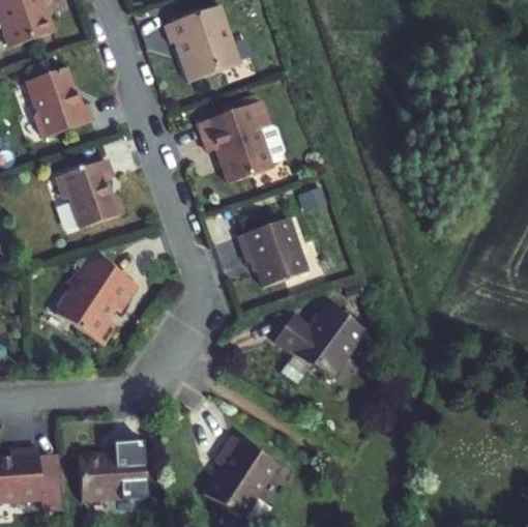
[(0,0),(0,13),(11,46),(56,30),(47,3),(53,1),(52,0),(0,0)]
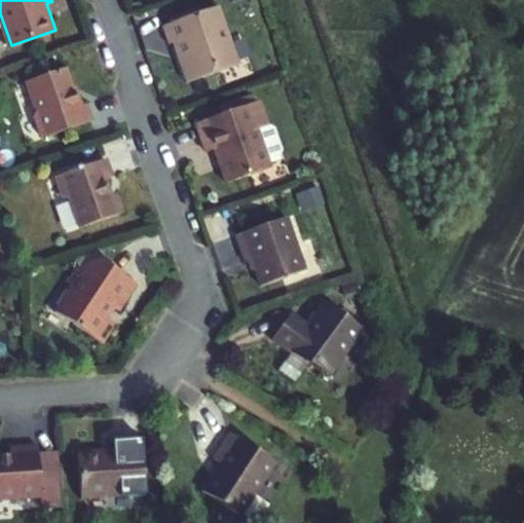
[(219,5),(165,23),(172,42),(178,39),(182,51),(180,52),(189,80),(239,63),(219,5)]
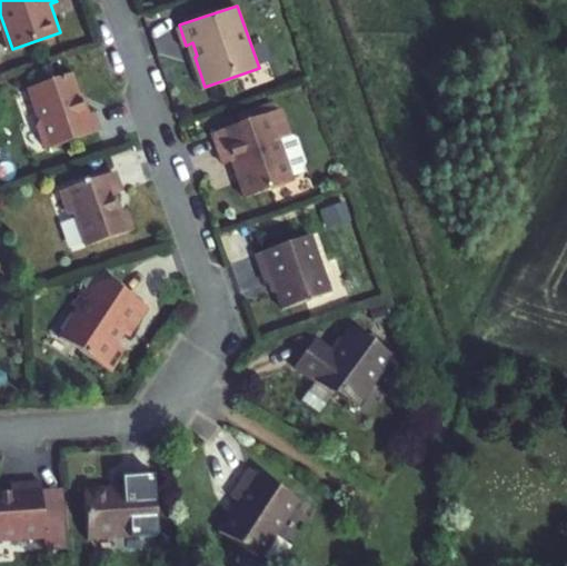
[(88,113),(72,71),(31,86),(41,117),(38,125),(45,142),(51,146),(101,128),(96,110),(88,113)]
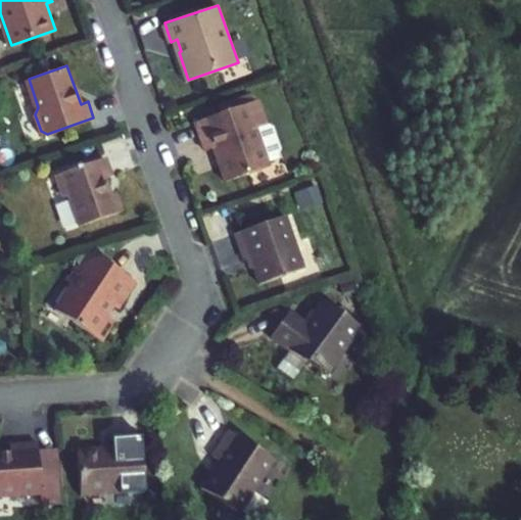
[(223,111),(256,99),(253,90),(220,102),(223,111)]
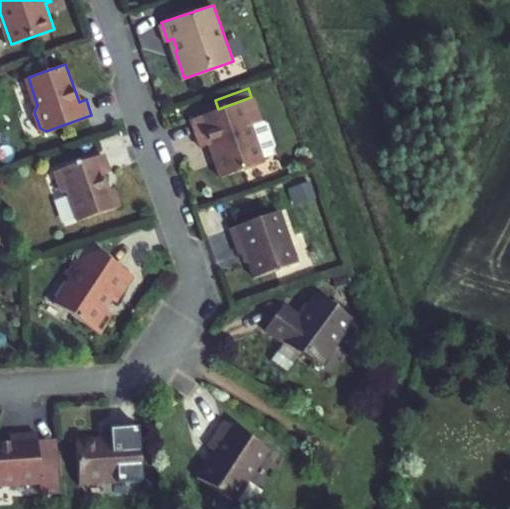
[(218,109),(193,118),(203,146),(211,143),(223,176),(265,161),(263,155),(273,151),(273,149),(275,144),(267,123),(263,121),(254,96),(251,97),(218,109)]
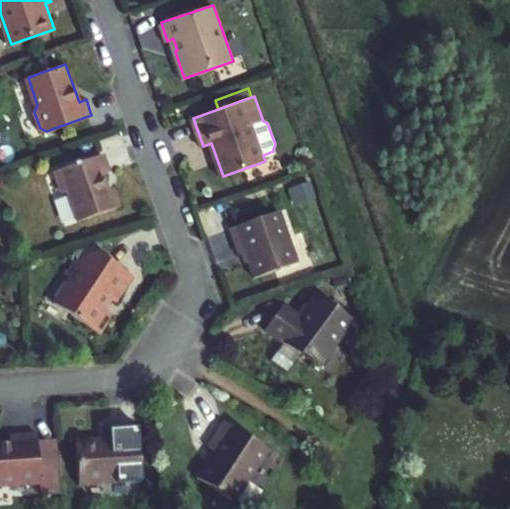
[(69,189),(79,219),(119,205),(113,186),(108,188),(103,172),(110,170),(104,153),(57,169),(64,190),(69,189)]
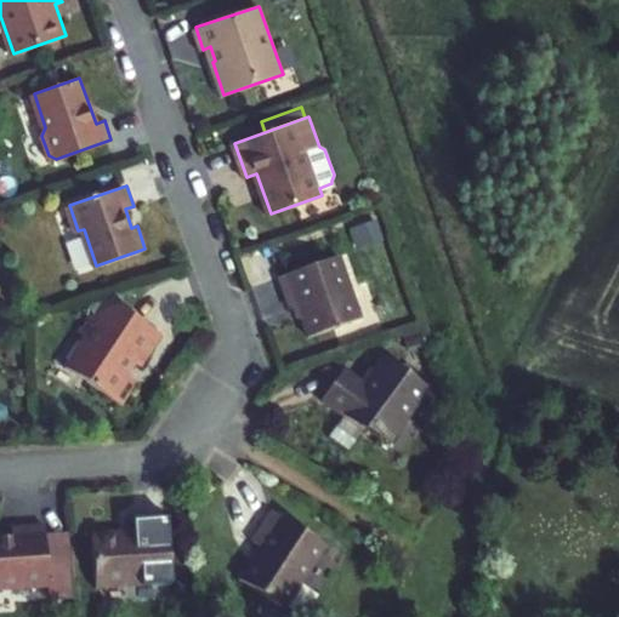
[(387,217),(361,222),(364,243),(391,236),(387,217)]
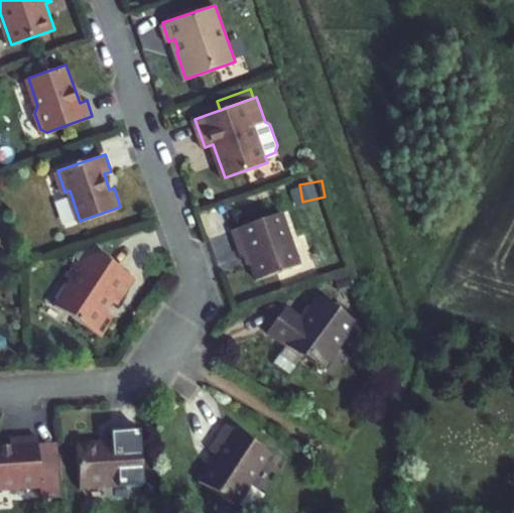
[(283,211),(233,228),(242,255),(244,254),(249,253),(252,263),(258,278),(301,263),(283,211)]
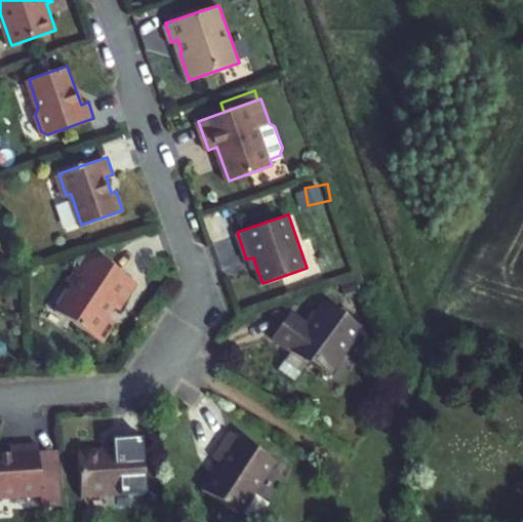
[(83,267),(78,264),(68,278),(74,282),(56,307),(102,338),(116,319),(108,313),(114,304),(119,307),(137,280),(101,255),(87,262),(83,267)]
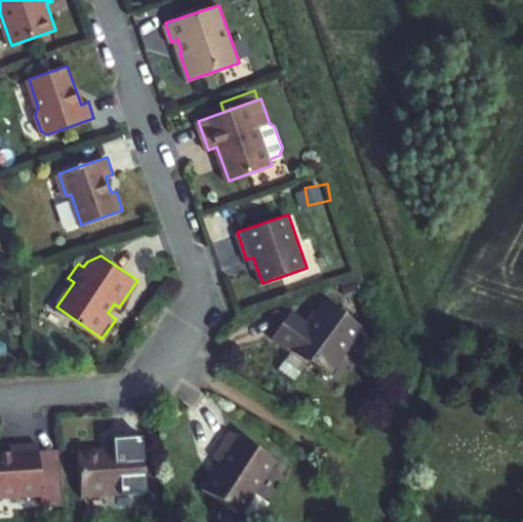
[(253,257),(248,258),(251,270),(256,268),(253,257)]
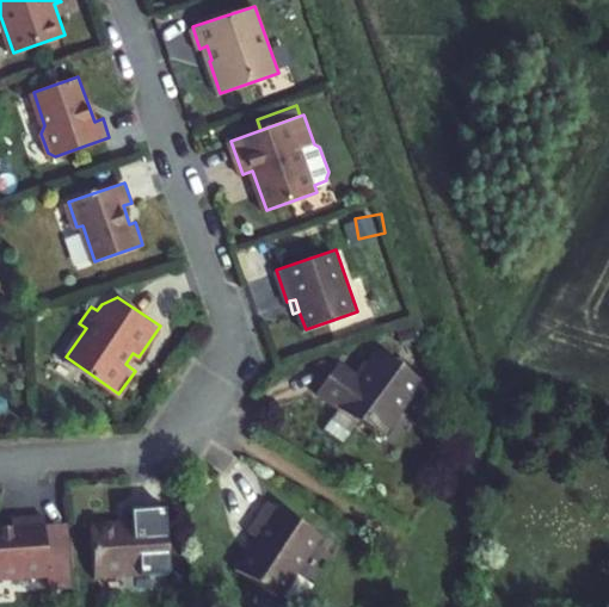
[(339,361),(318,392),(339,408),(358,421),(360,422),(364,415),(386,431),(423,381),(379,348),(360,376),(339,361)]
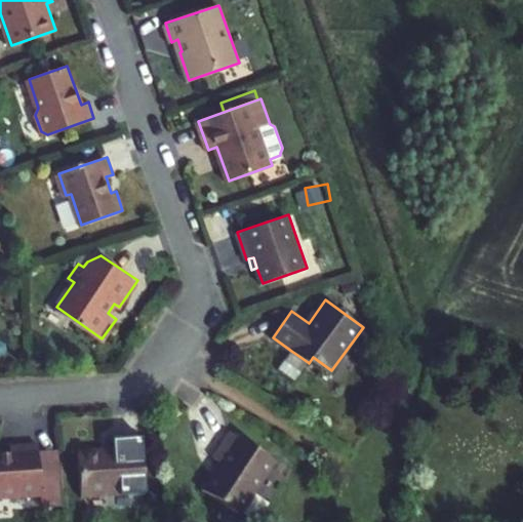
[(308,362),(291,351),(279,367),(295,378),(308,362)]
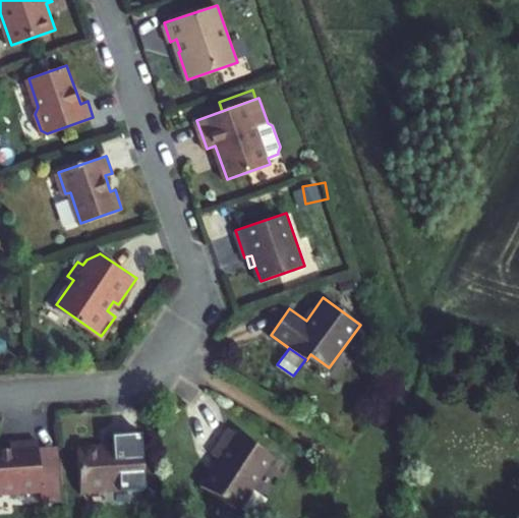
[(213,452),(220,457),(202,484),(239,509),(274,456),(230,426),(213,452)]
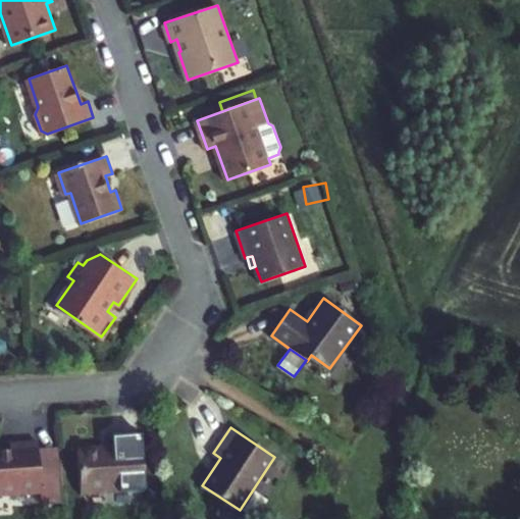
[(113,445),(79,448),(82,491),(146,486),(142,432),(112,434),(113,445)]
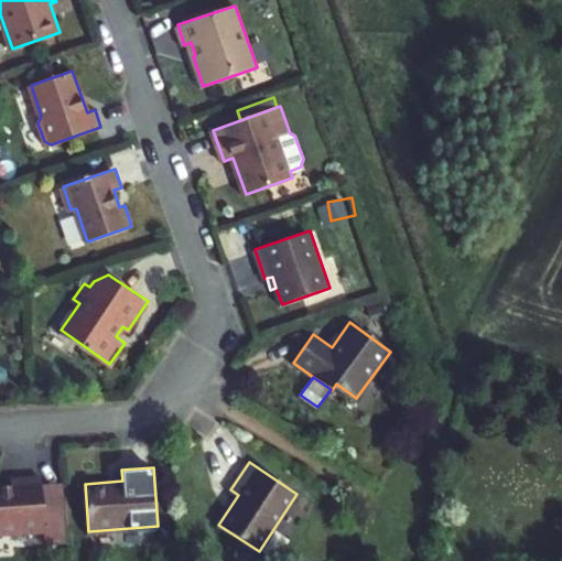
[(0,532),(45,530),(42,483),(41,475),(11,477),(12,485),(0,486),(0,532)]
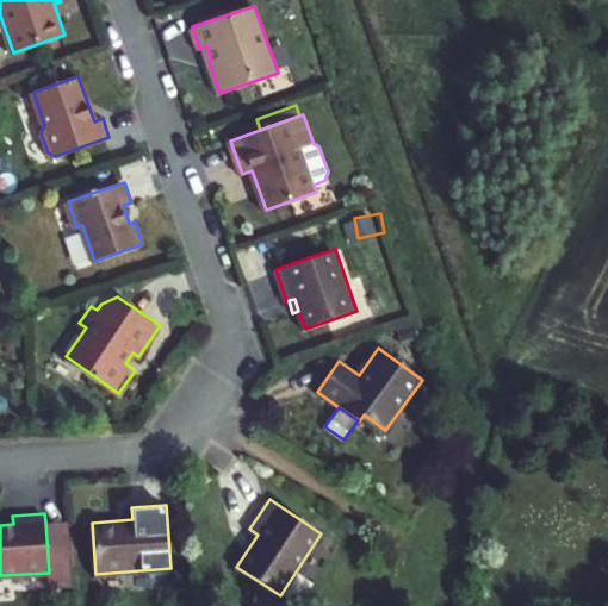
[(45,522),(49,573),(50,588),(74,587),(69,520),(45,522)]
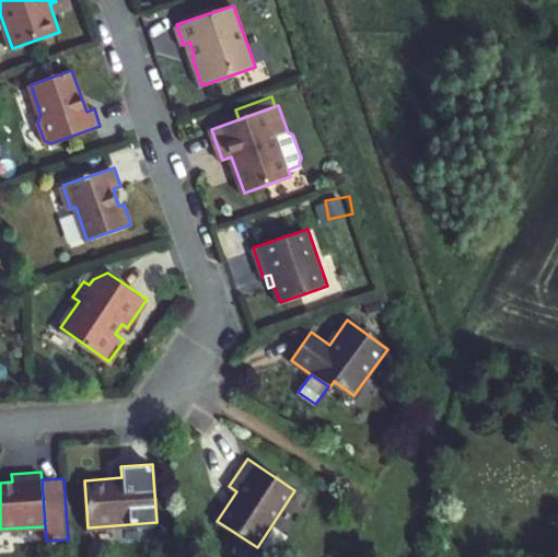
All buildings are outlined.
